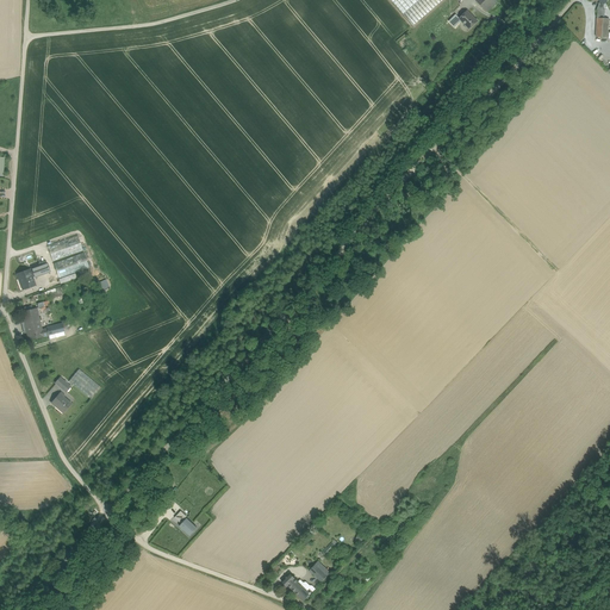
[(391,0),(404,14),(419,0),(391,0)]
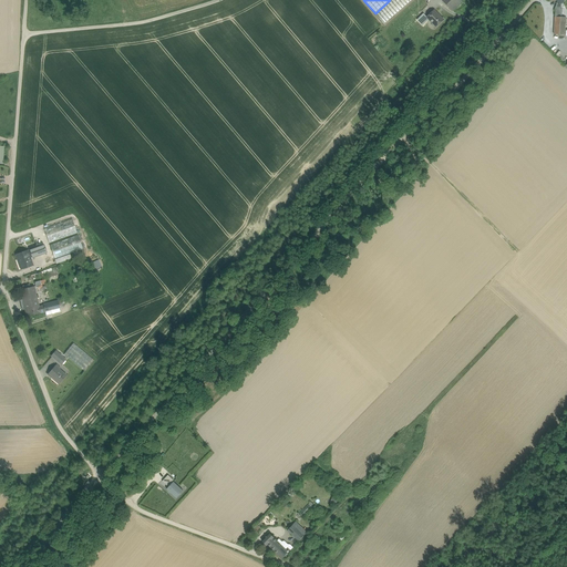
[(390,0),(375,13),(384,24),(412,0),(390,0)]
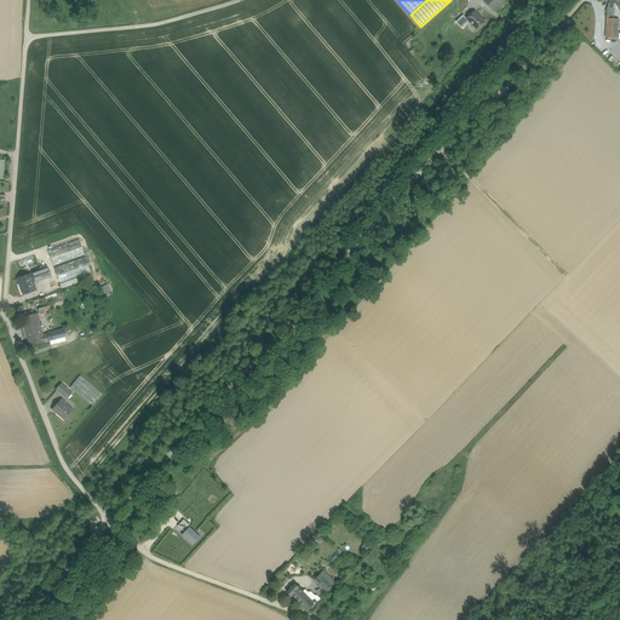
[(486,0),(484,1),(492,10),(493,10),(499,4),(501,6),(506,1),(504,0),(486,0)]
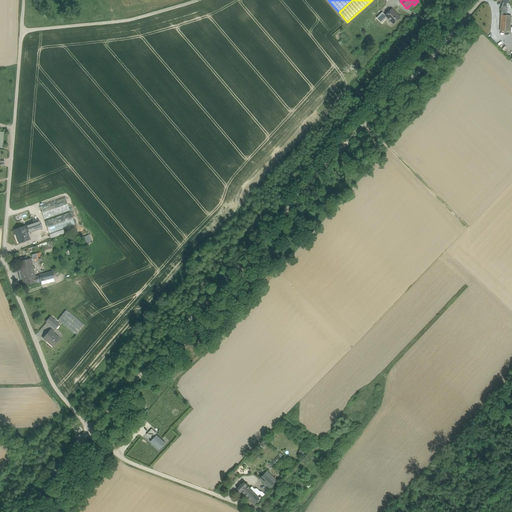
[(400,18),(392,9),(385,16),(394,25),(400,18)]
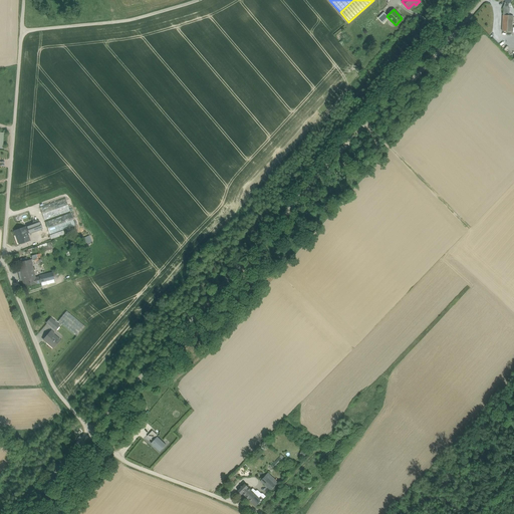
[(513,16),(503,15),(502,31),(512,32),(513,16)]
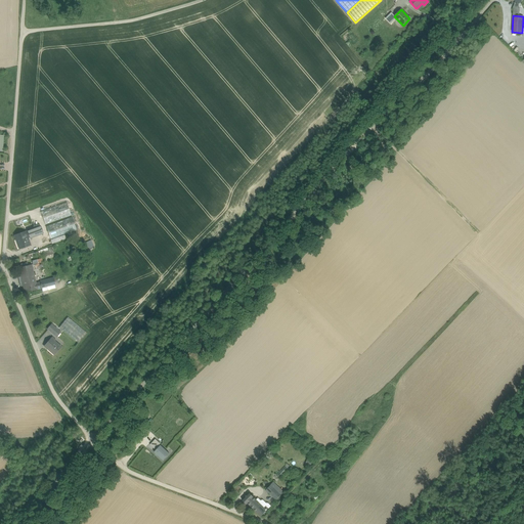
[(523,51),(517,44),(514,47),(523,56),(523,51)]
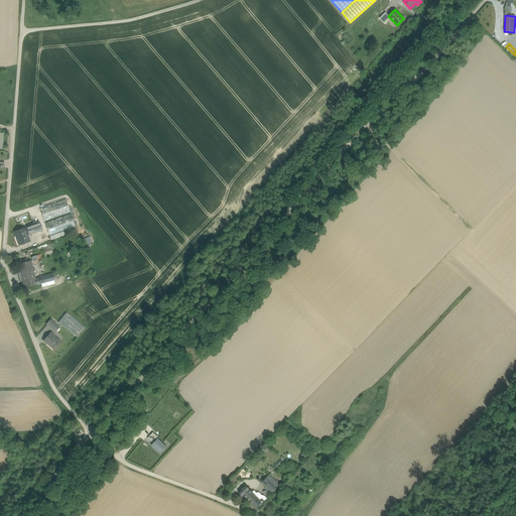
[(66,200),(40,209),(44,221),(70,212),(66,200)]
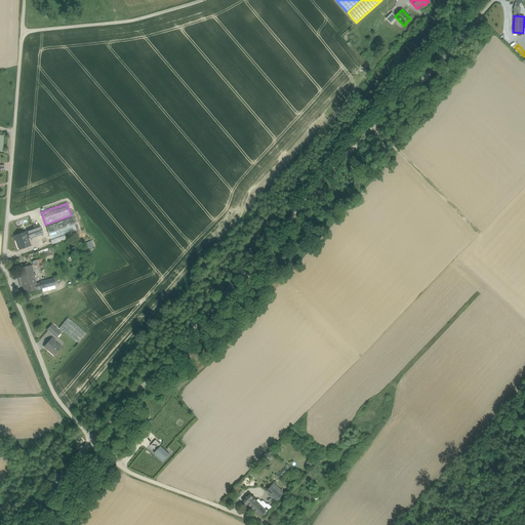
[(72,217),(46,227),(50,240),(65,235),(76,231),(72,217)]
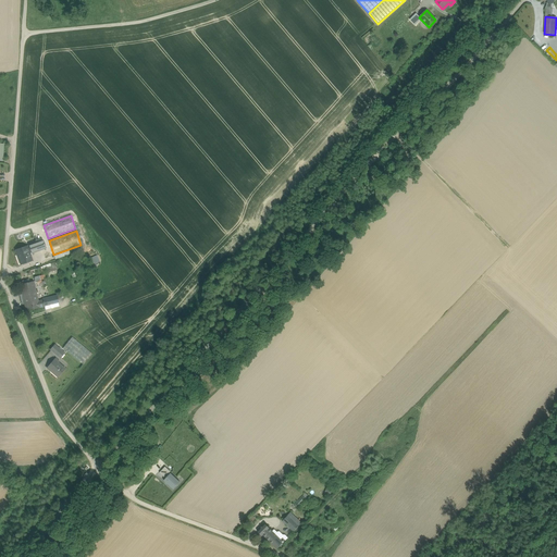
[(42,240),(36,243),(39,250),(46,248),(42,240)]
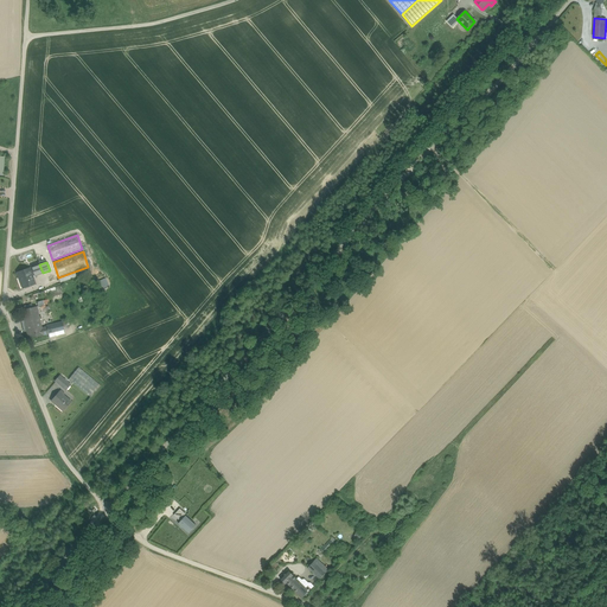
[(39,264),(30,268),(32,276),(43,273),(39,264)]
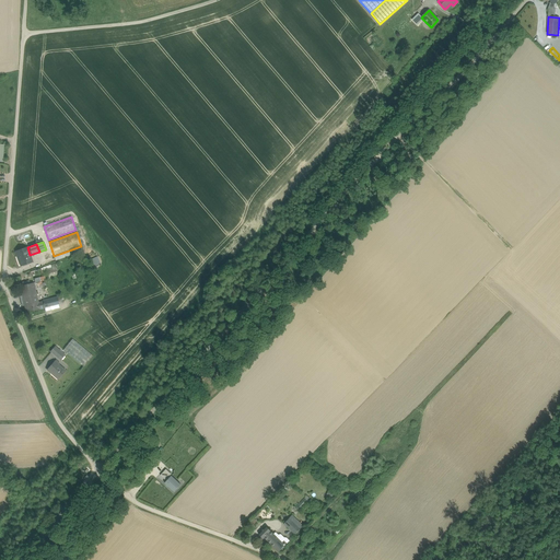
[(27,247),(15,252),(18,257),(19,256),(22,266),(33,261),(30,255),(27,247)]
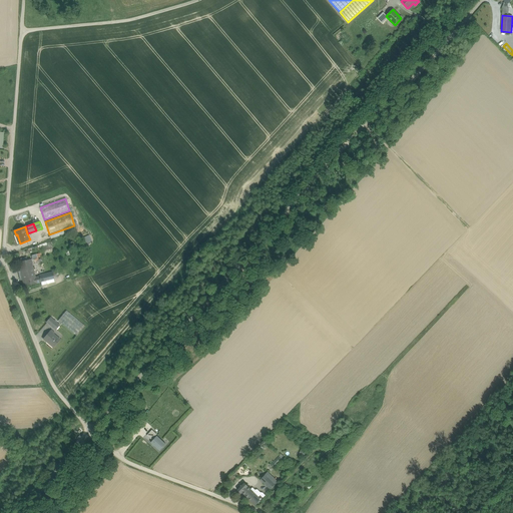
[(63,229),(49,234),(51,238),(64,234),(63,229)]
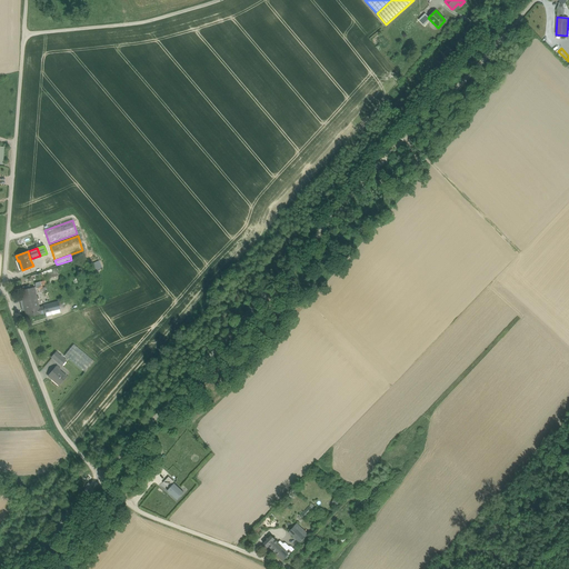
[(98,260),(91,263),(95,270),(101,268),(98,260)]
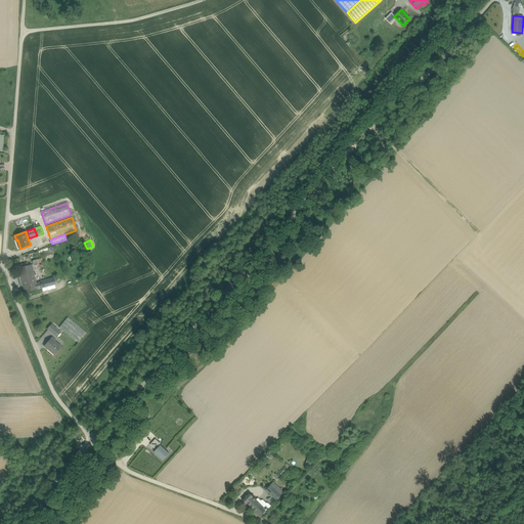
[(44,253),(45,256),(54,253),(52,246),(47,248),(49,252),(44,253)]
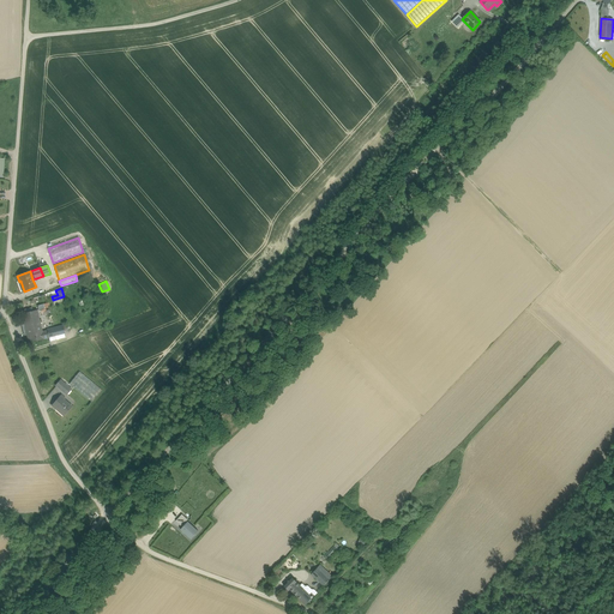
[(38,319),(35,320),(34,311),(22,314),(24,323),(29,343),(48,338),(47,331),(42,332),(38,319)]
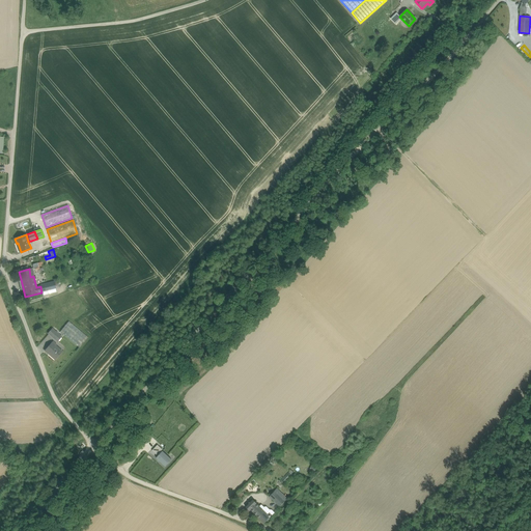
[(54,282),(40,285),(42,292),(43,296),(57,292),(55,286),(54,282)]
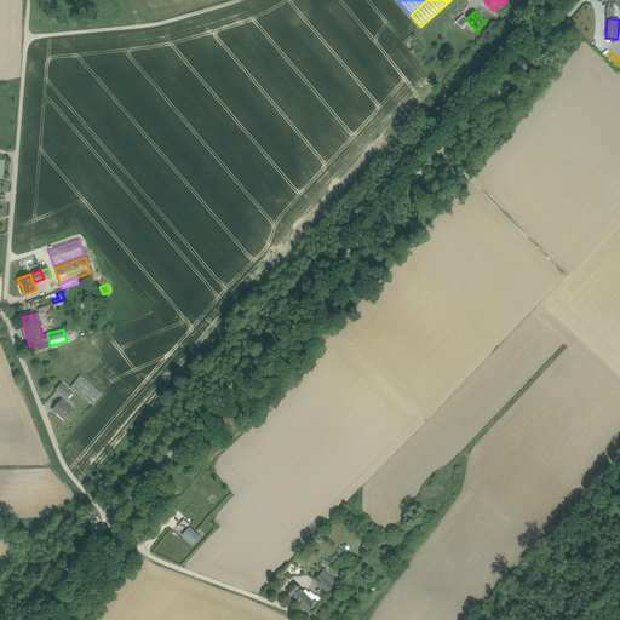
[(75,367),(78,369),(82,373),(86,368),(78,362),(74,366),(75,367)]
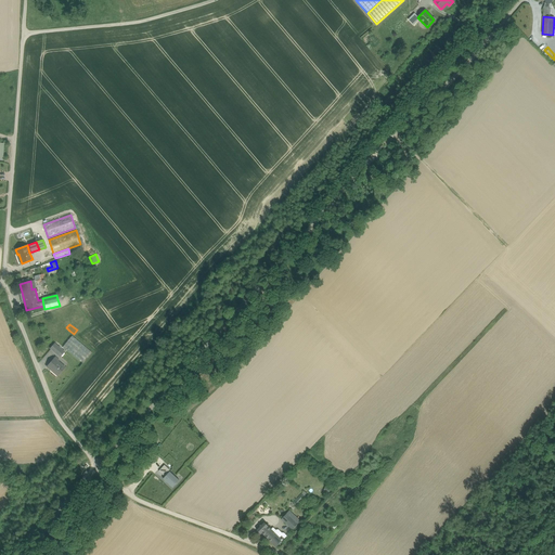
[(67,328),(59,339),(61,341),(69,331),(67,328)]
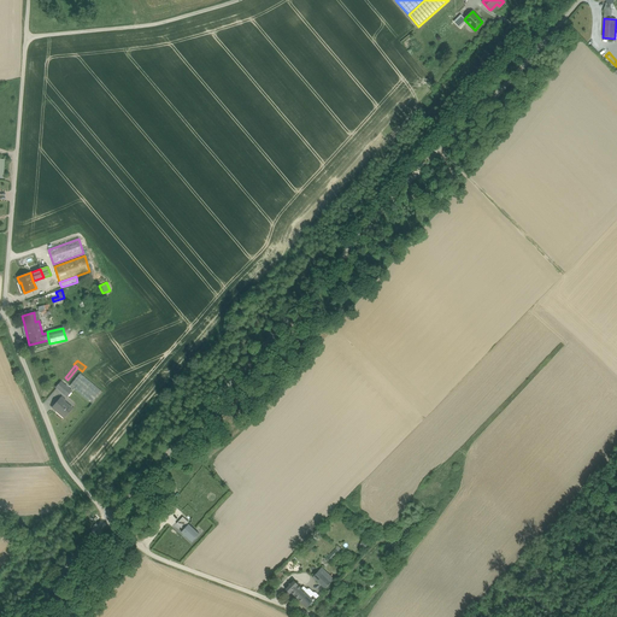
[(103,392),(80,374),(70,386),(92,405),(103,392)]
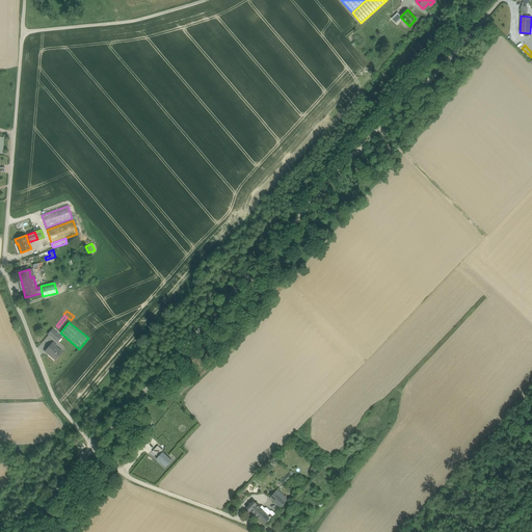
[(59,336),(52,329),(48,335),(55,340),(59,336)]
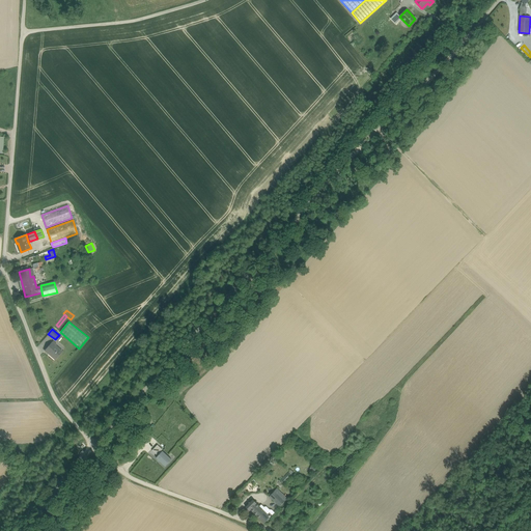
[(62,352),(52,343),(45,351),(48,354),(49,354),(56,359),(62,352)]
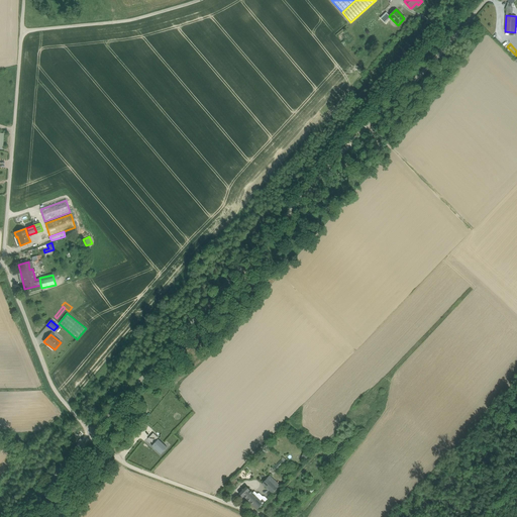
[(158,437),(153,433),(148,438),(152,443),(158,437)]
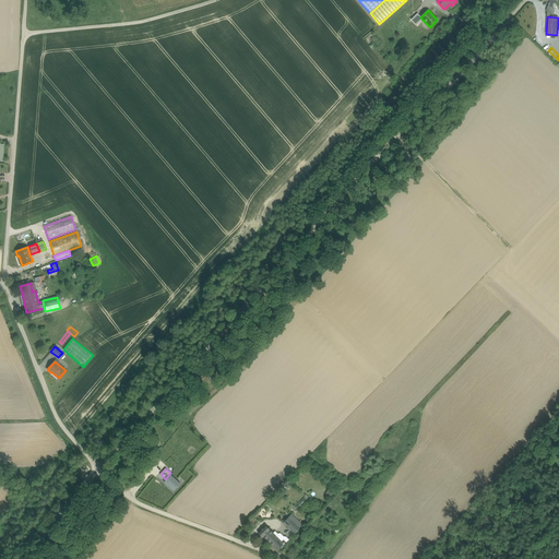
[(180,484),(171,475),(164,483),(174,491),(180,484)]
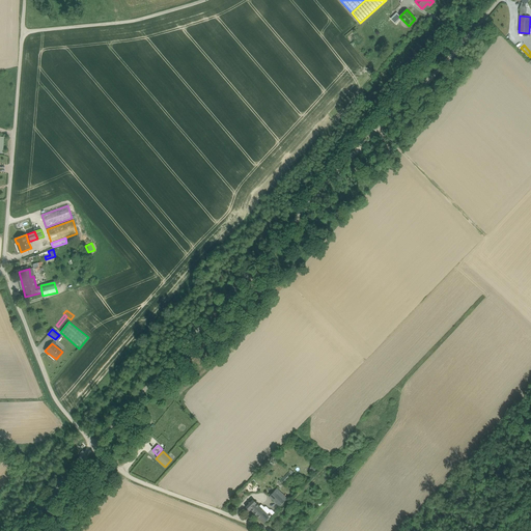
[(286,474),(280,481),(283,484),(290,477),(286,474)]
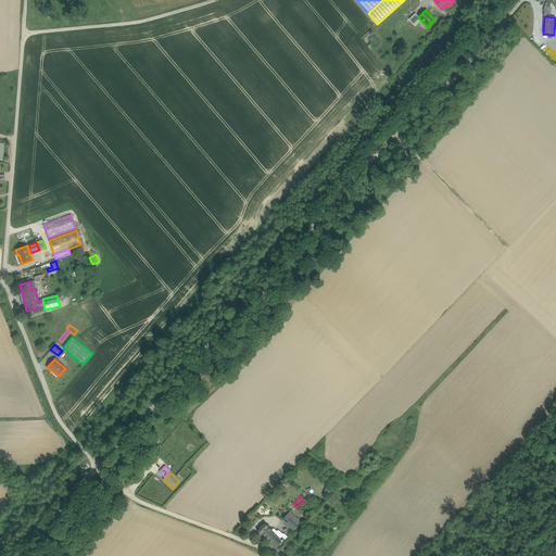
[(290,512),(288,515),(290,517),(299,525),(301,521),(290,512)]
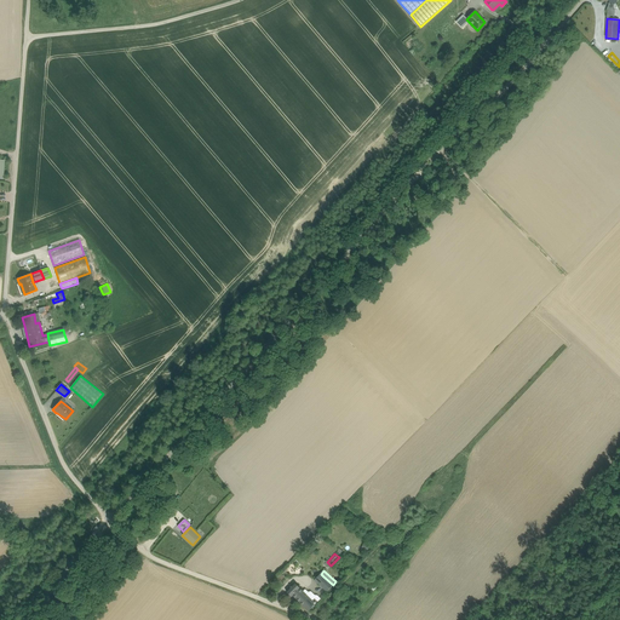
[(323,577),(317,583),(327,591),(333,585),(323,577)]
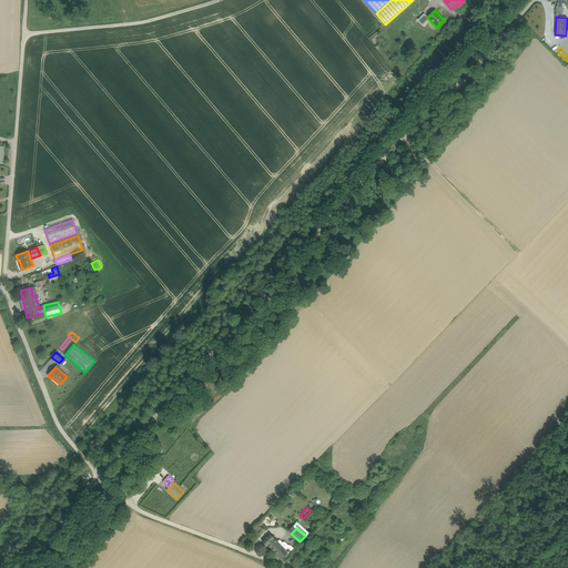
[(279,543),(270,534),(262,541),(267,547),(269,546),(283,560),(292,550),(288,548),(286,550),(282,546),(279,543)]
